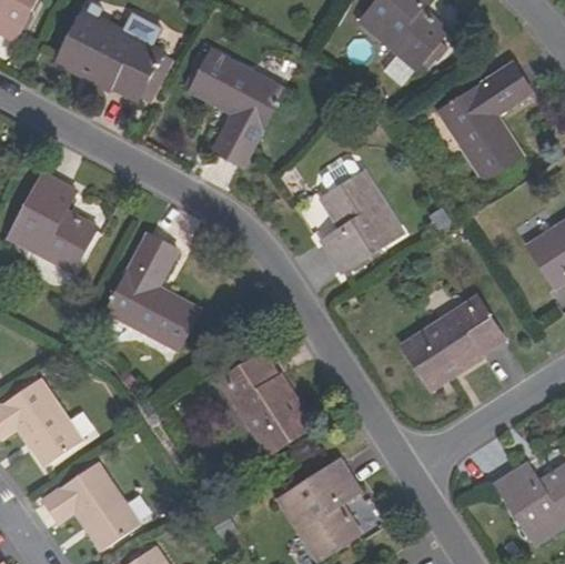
[(0,30),(13,37),(32,0),(0,0),(0,30)]
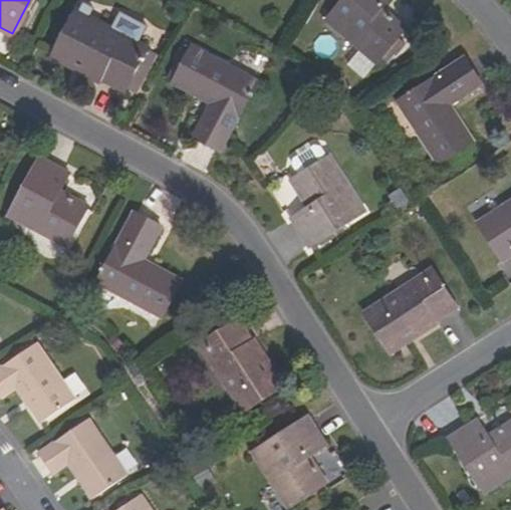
[(375,61),(402,31),(390,21),(393,16),(379,6),(385,0),(338,0),(324,17),(375,61)]
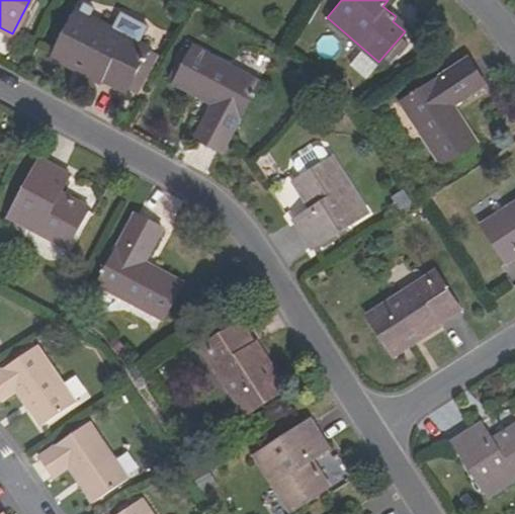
[(148,49),(76,10),(54,51),(126,89),(148,49)]
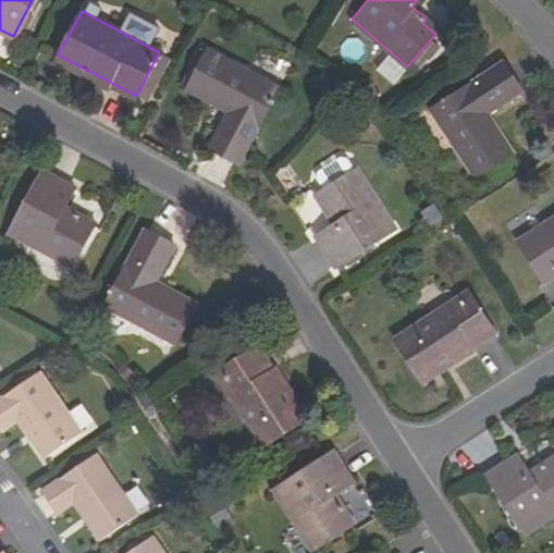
[(426,17),(422,23),(435,34),(439,29),(426,17)]
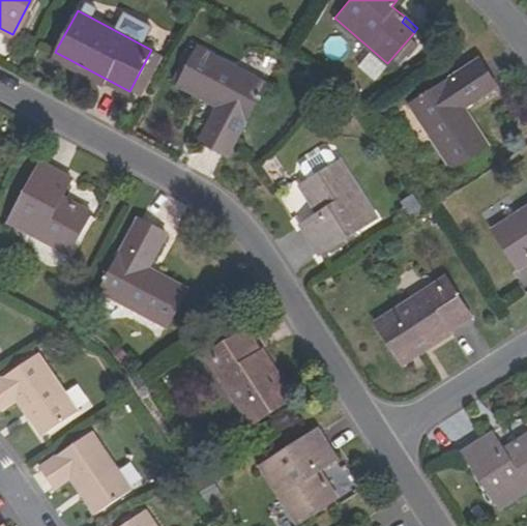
[(265,85),(198,49),(177,86),(215,108),(198,140),(225,155),(265,85)]
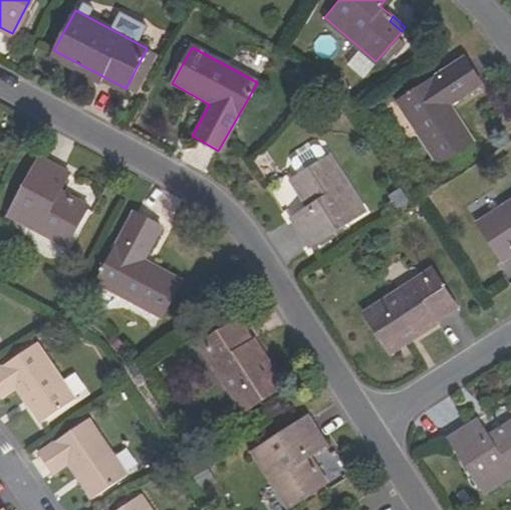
[(465,55),(399,96),(438,161),(473,140),(449,101),(481,81),(465,55)]
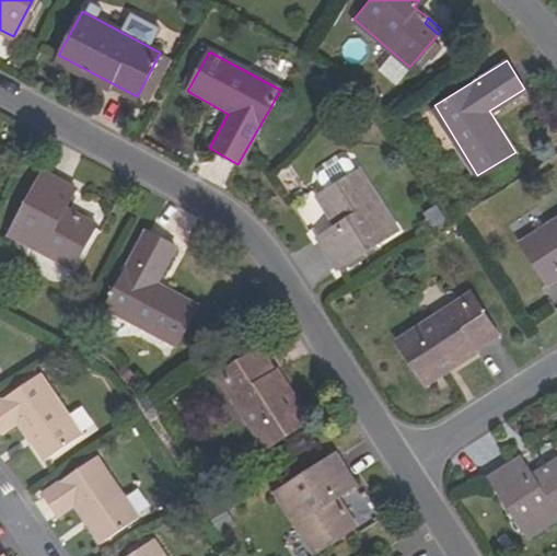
[(322,183),(351,162),(344,151),(338,150),(315,165),(314,172),(322,183)]
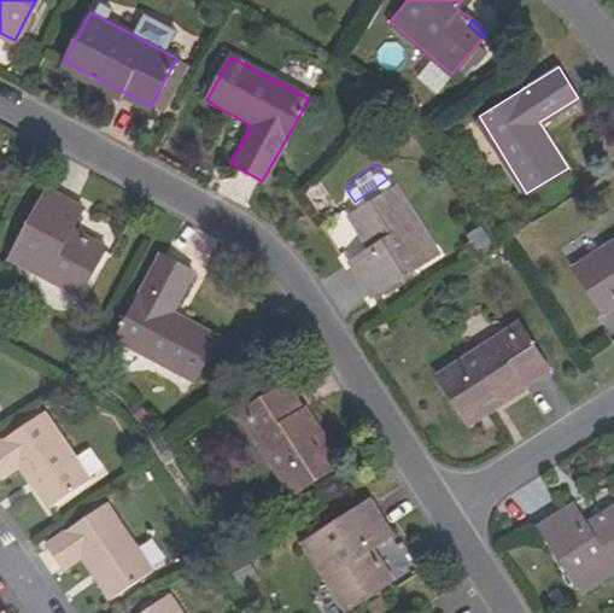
[(350,204),(360,220),(354,223),(364,241),(344,254),(367,289),(434,246),(390,177),(387,179),(355,202),(350,204)]
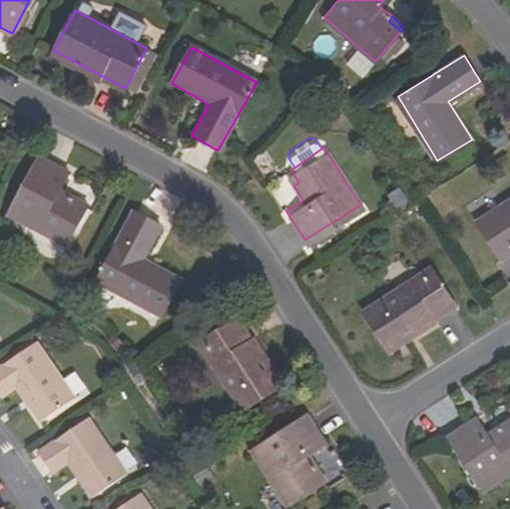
[(64,245),(83,209),(71,202),(73,197),(58,188),(67,171),(36,154),(5,212),(64,245)]
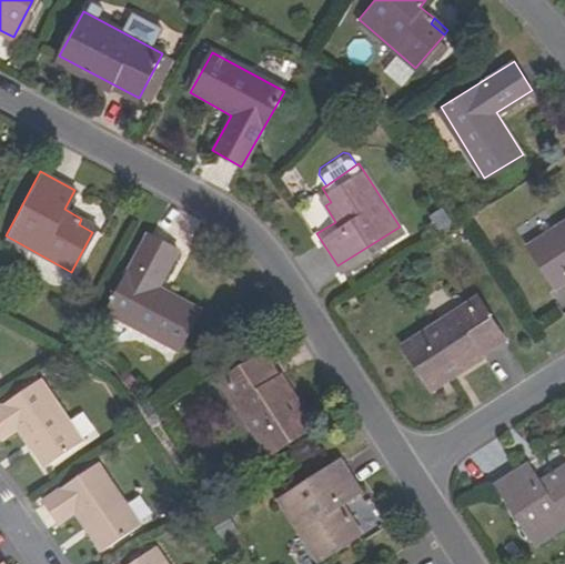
[(316,192),(325,205),(331,202),(322,188),(316,192)]
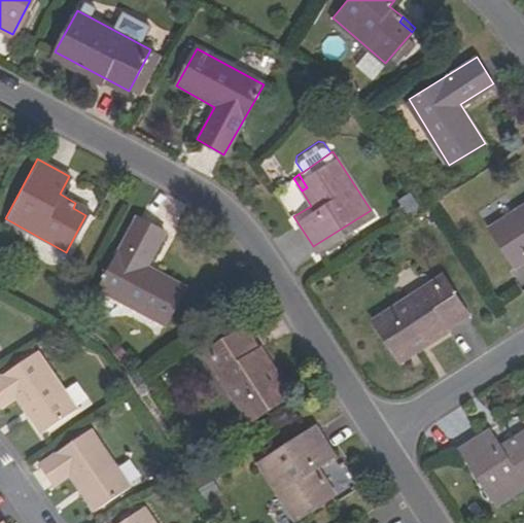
[(523,199),(486,223),(509,258),(522,250),(523,252),(523,199)]
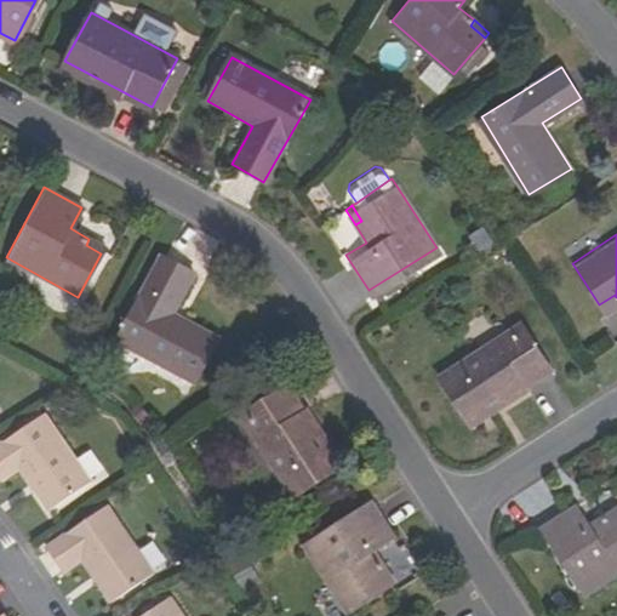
[(89,239),(86,245),(101,254),(104,247),(89,239)]
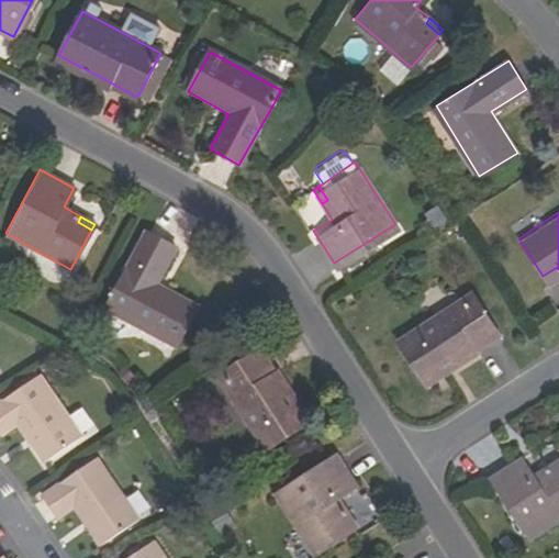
[(104,305),(176,344),(198,304),(155,281),(175,246),(145,231),(104,305)]
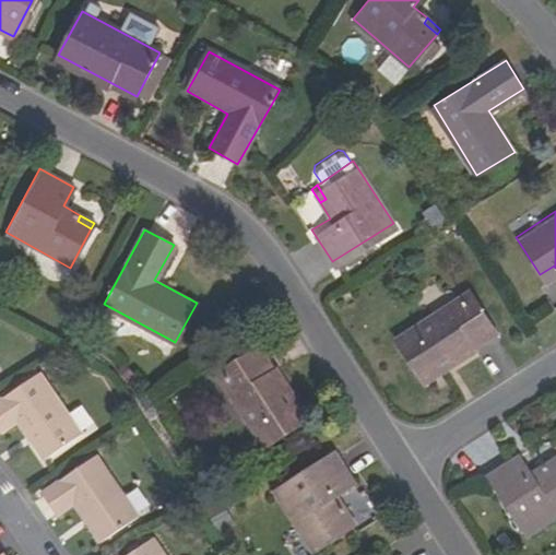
[(555,272),(555,268),(554,266),(540,274),(543,280),(555,272)]
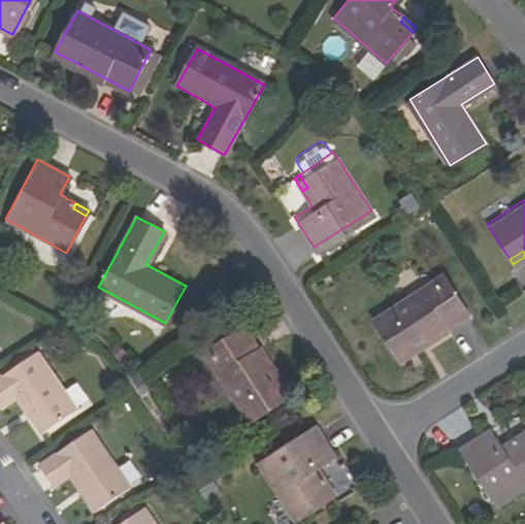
[(443,273),(372,318),(397,358),(467,314),(443,273)]
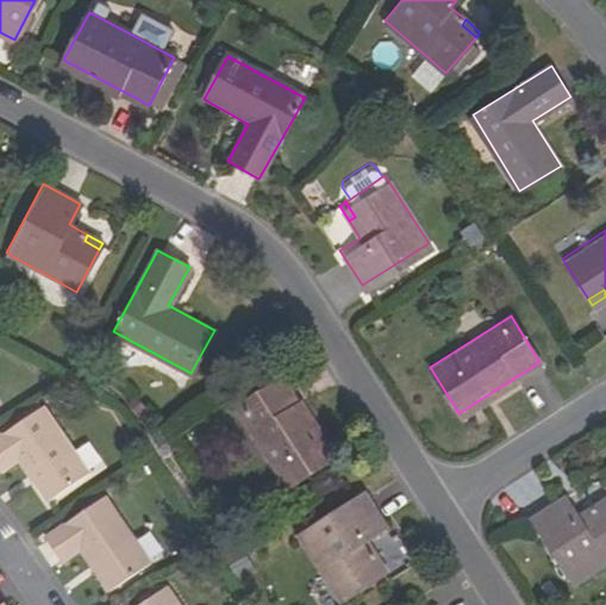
[(280,374),(233,404),(286,486),(331,457),(280,374)]
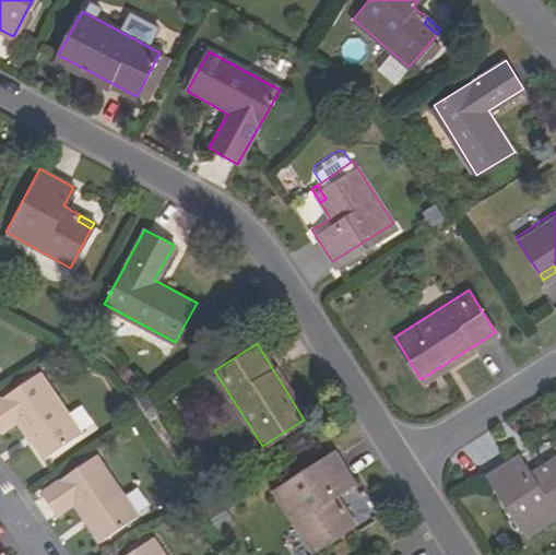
[(83,434),(40,372),(0,399),(0,430),(18,421),(44,460),(83,434)]
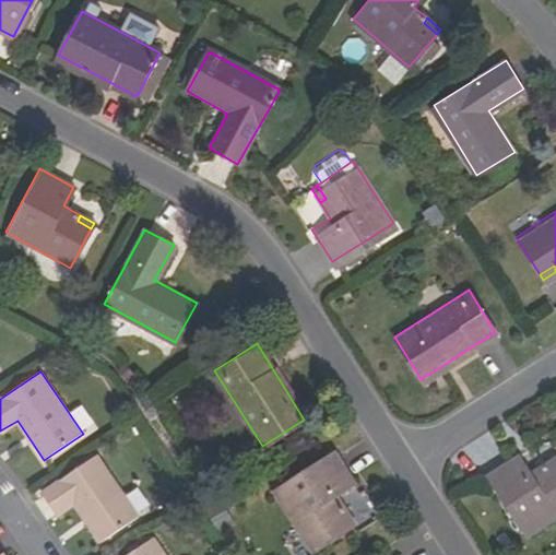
[(352,527),(343,514),(347,509),(338,494),(355,482),(335,449),(274,488),(315,551),(352,527)]
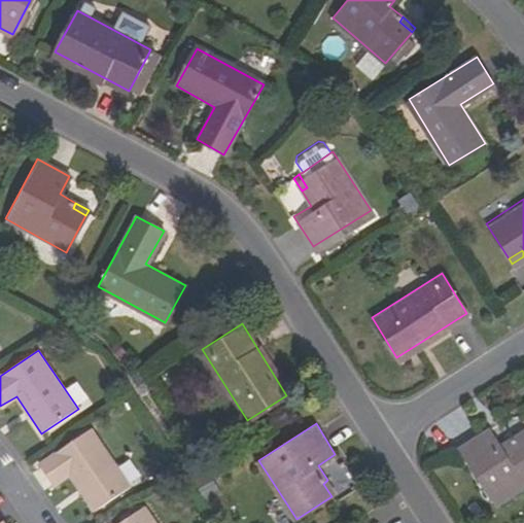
[(523,484),(523,433),(520,438),(516,432),(501,443),(489,425),(460,444),(497,501),(523,484)]
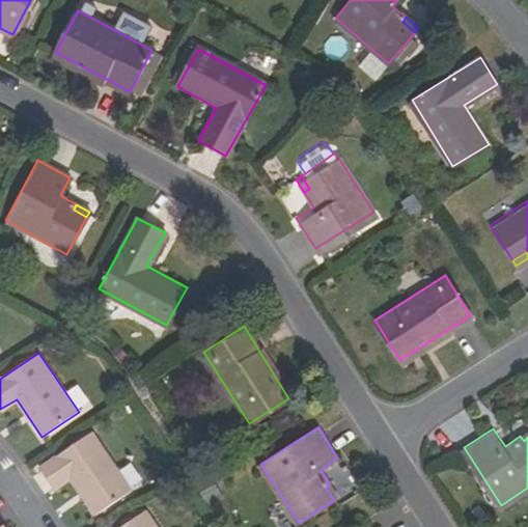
[(132,489),(92,431),(39,467),(53,488),(70,477),(94,514),(132,489)]
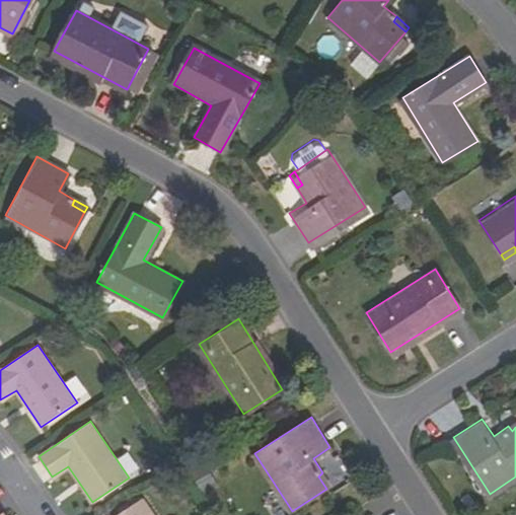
[(330,486),(322,472),(318,476),(326,489),(330,486)]
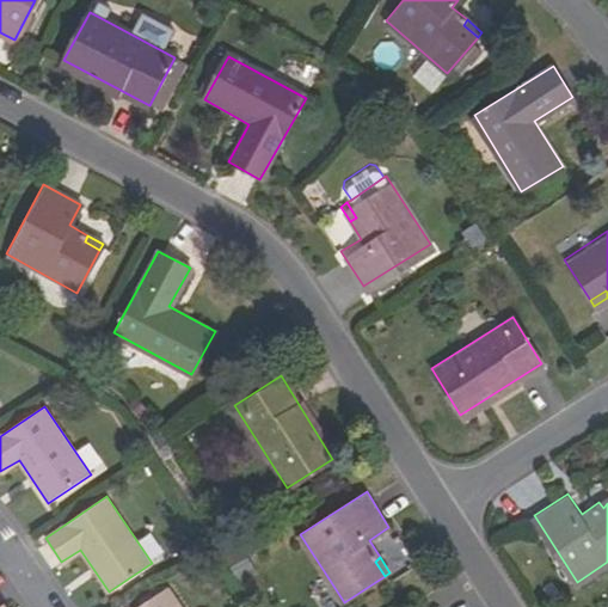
[(180,606),(167,587),(136,606),(180,606)]
